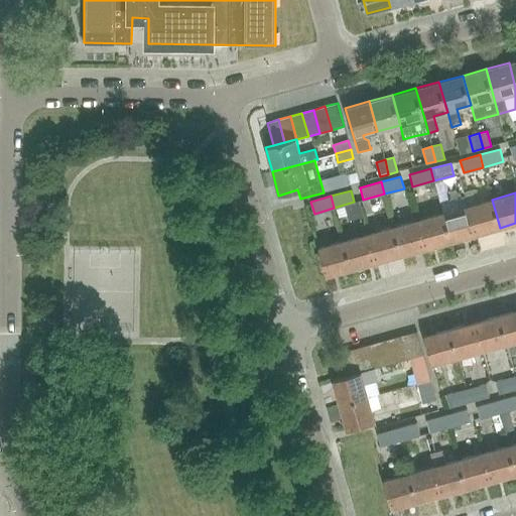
[(475,234),(500,228),(492,200),(467,206),(475,234)]
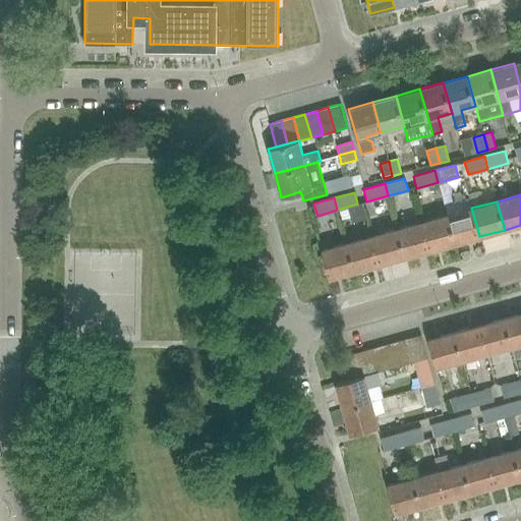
[(455,243),(479,236),(471,208),(447,215),(455,243)]
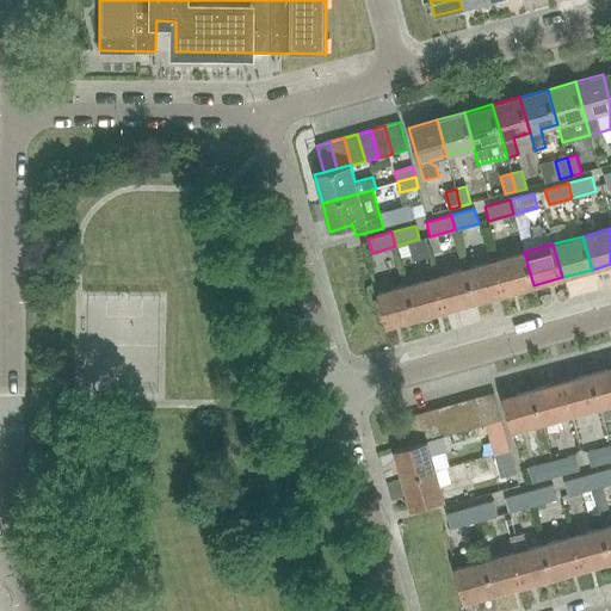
[(504,294),(534,285),(524,252),(494,260),(504,294)]
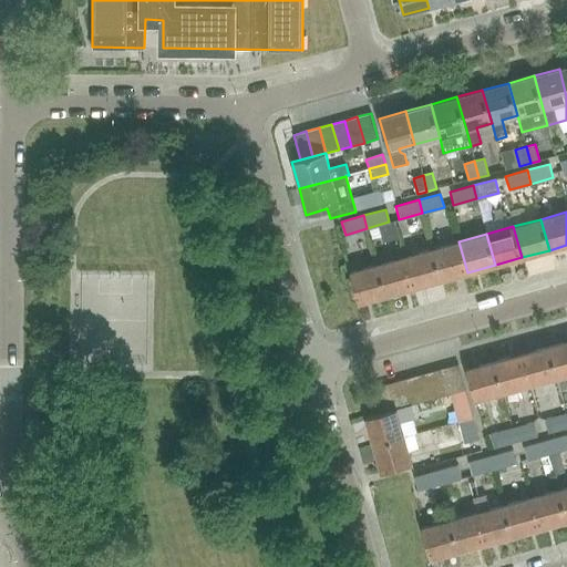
[(440,280),(467,272),(459,241),(432,249),(440,280)]
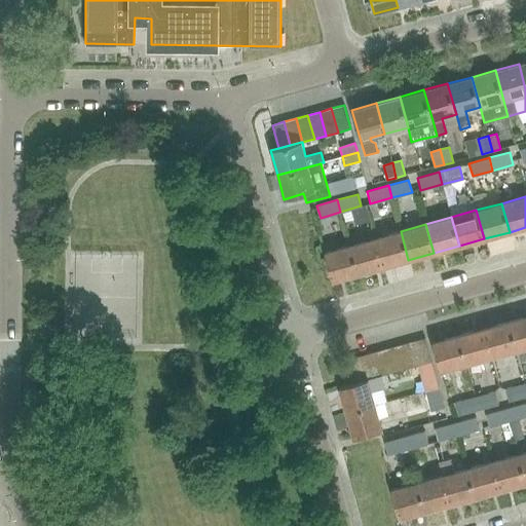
[(382,266),(408,260),(401,231),(375,237),(382,266)]
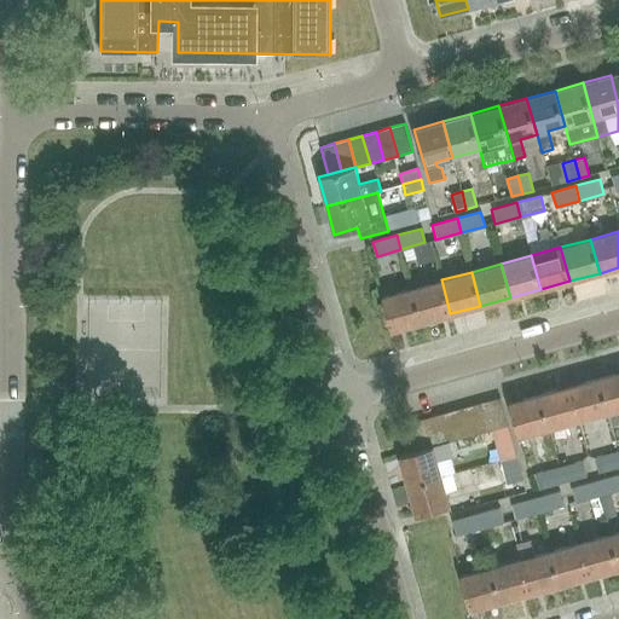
[(421,322),(450,313),(441,279),(411,288),(421,322)]
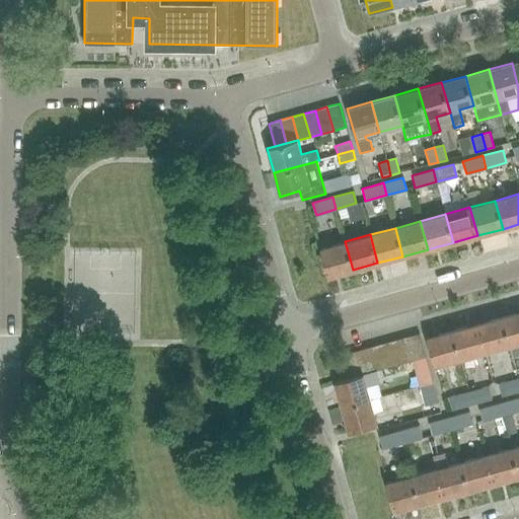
[(327,277),(353,270),(345,241),(319,248),(327,277)]
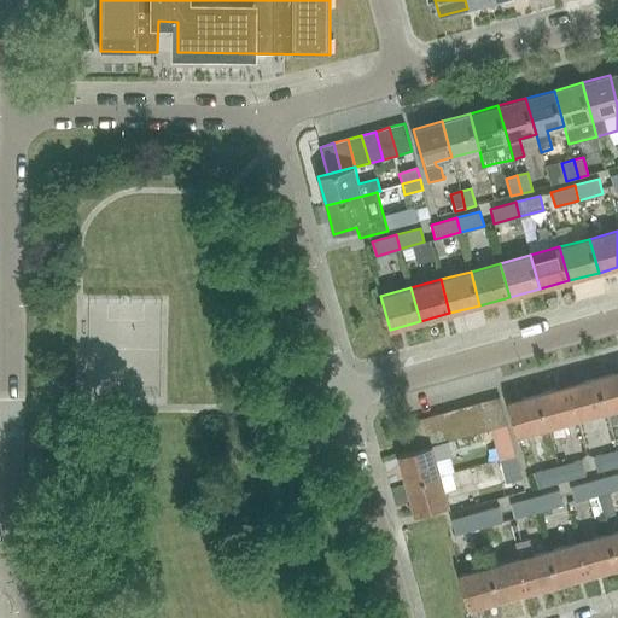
[(606,410),(617,407),(617,371),(598,378),(606,410)]
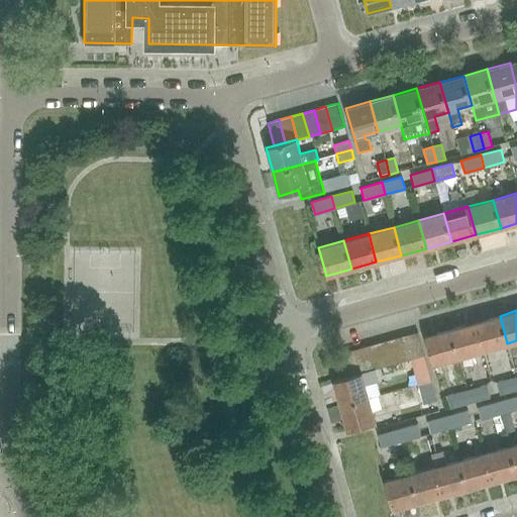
[(482,350),(507,343),(500,316),(475,323),(482,350)]
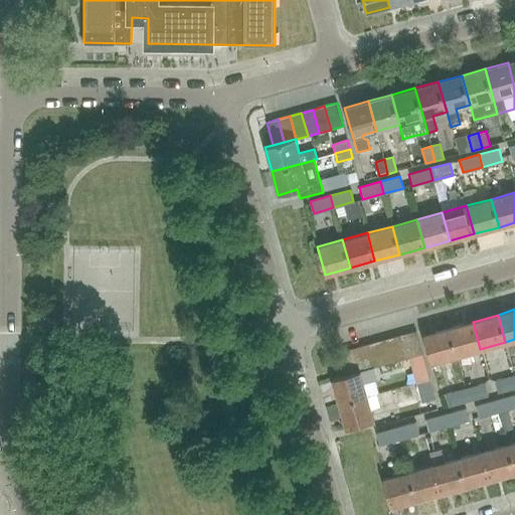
[(456,356),(480,349),(473,322),(448,328),(456,356)]
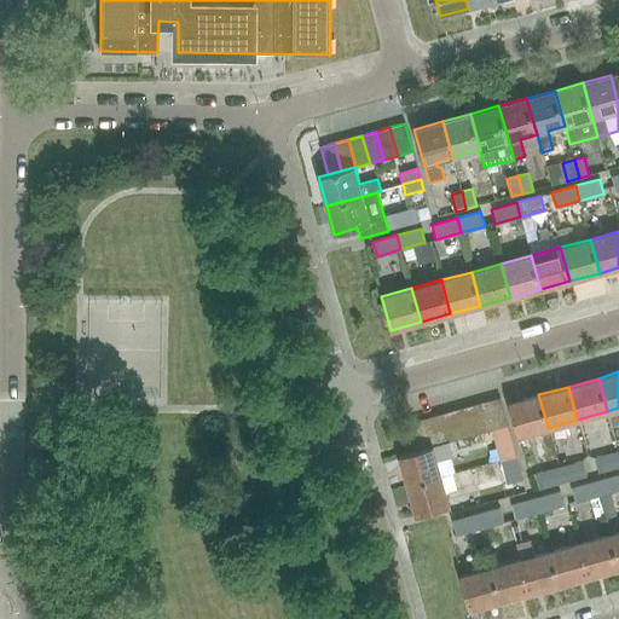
[(516,437),(548,428),(538,394),(508,403),(516,437)]
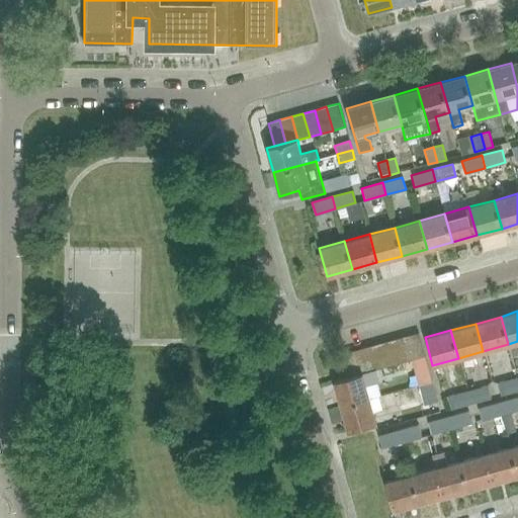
[(412,359),(424,356),(417,332),(406,335),(412,359)]
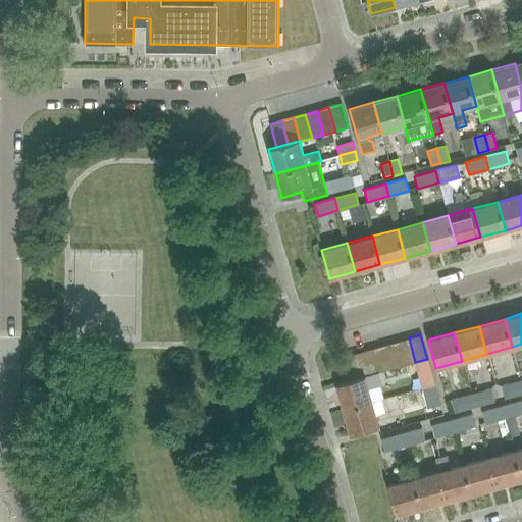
[(404,365),(415,362),(409,337),(398,341),(404,365)]
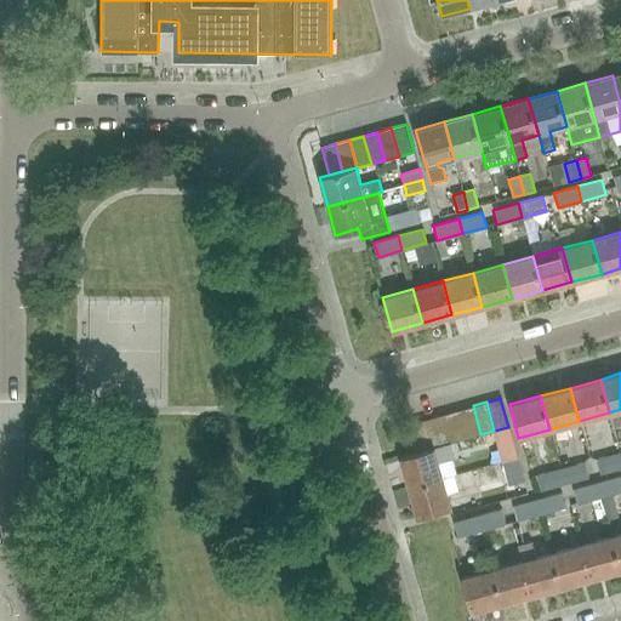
[(468,438),(480,434),(473,405),(461,409),(468,438)]
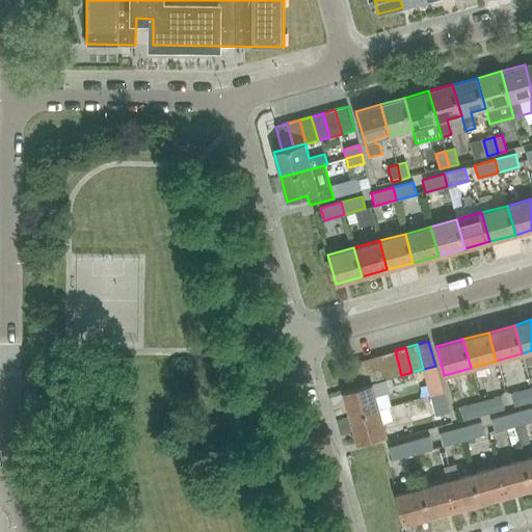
[(390,378),(401,375),(395,350),(383,353),(390,378)]
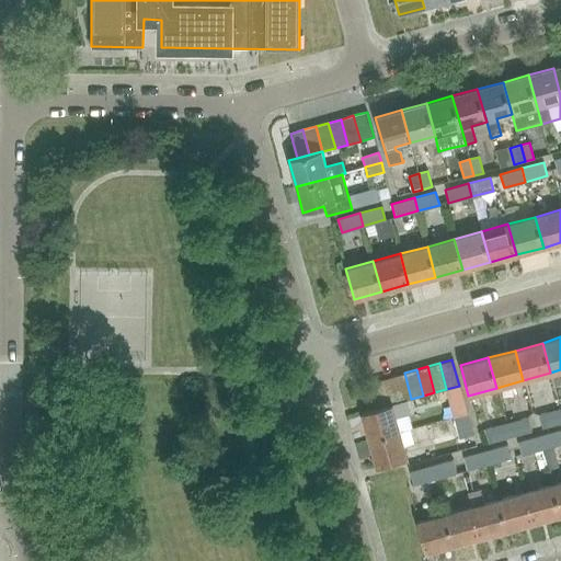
[(399,402),(411,399),(404,373),(392,376),(399,402)]
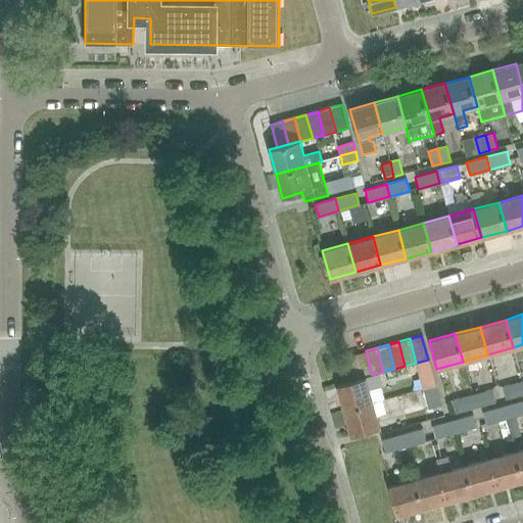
[(366,377),(372,375),(366,350),(354,354),(361,378),(366,377)]
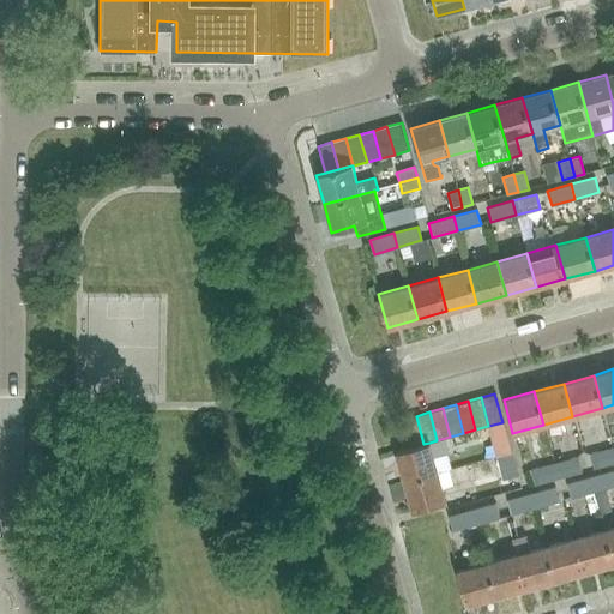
[(410,447),(423,444),(416,416),(403,420),(410,447)]
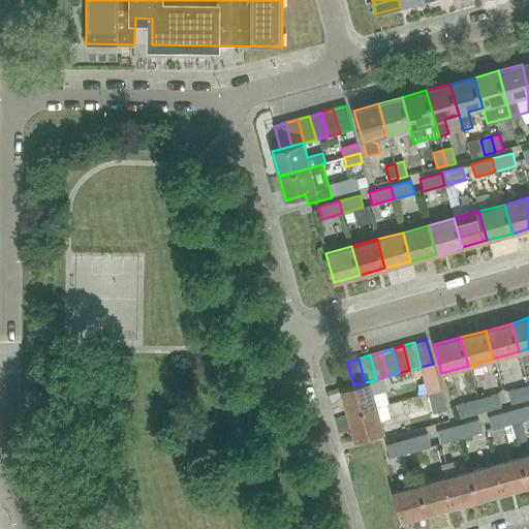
[(440,389),(434,369),(422,372),(428,393),(440,389)]
